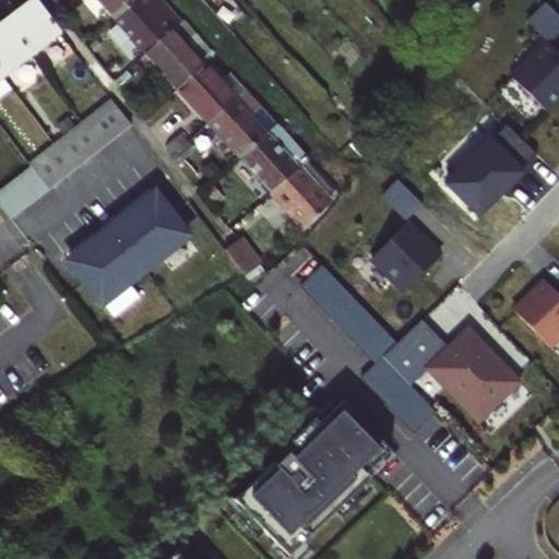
[(36,0),(33,0),(7,20),(32,54),(61,32),(36,0)]
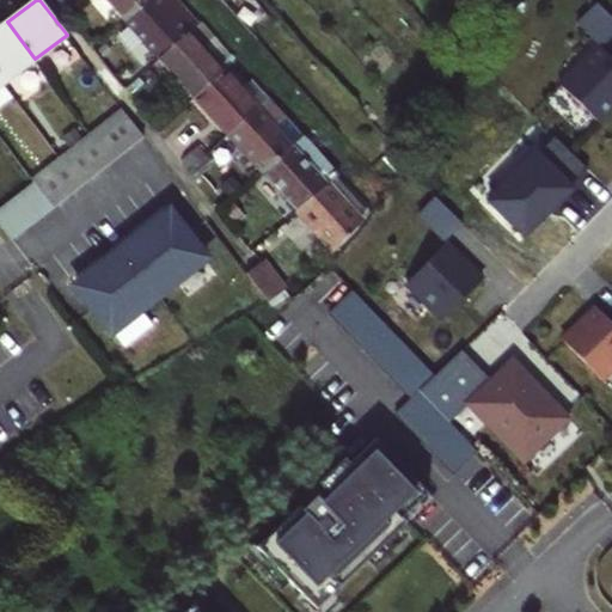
[(105,0),(124,22),(147,0),(105,0)]
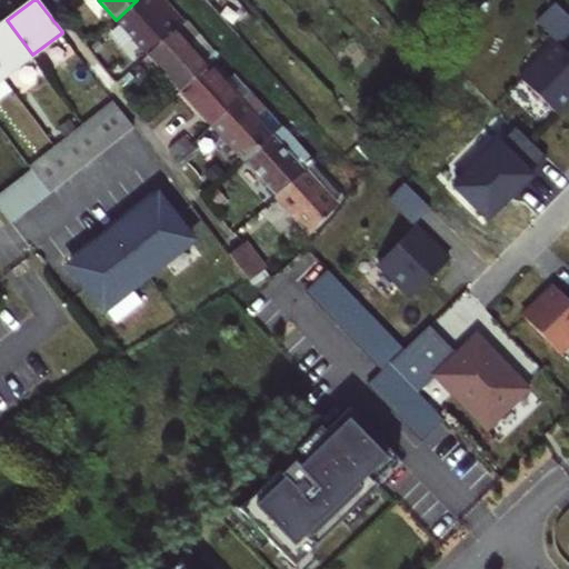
[(165,0),(137,0),(116,20),(148,55),(176,30),(185,21),(165,0)]
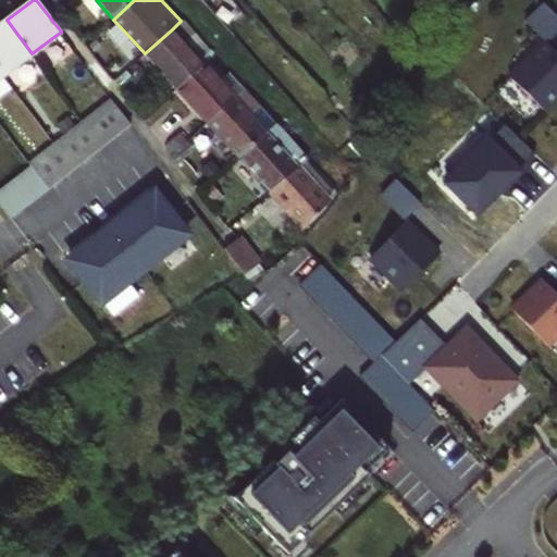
[(524,21),(544,41),(546,42),(556,31),(556,15),(543,2),(524,21)]
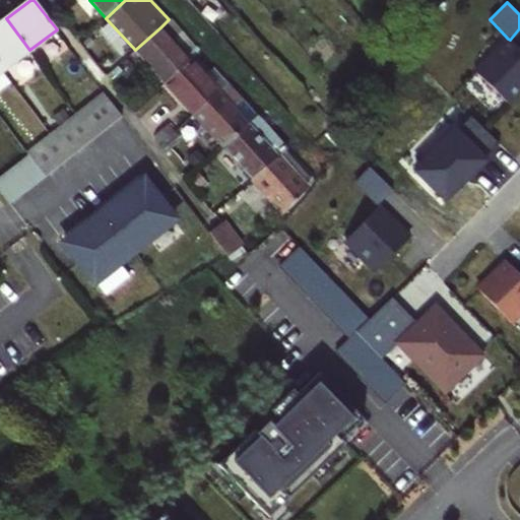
[(6,18),(0,22),(0,62),(5,68),(29,50),(6,18)]
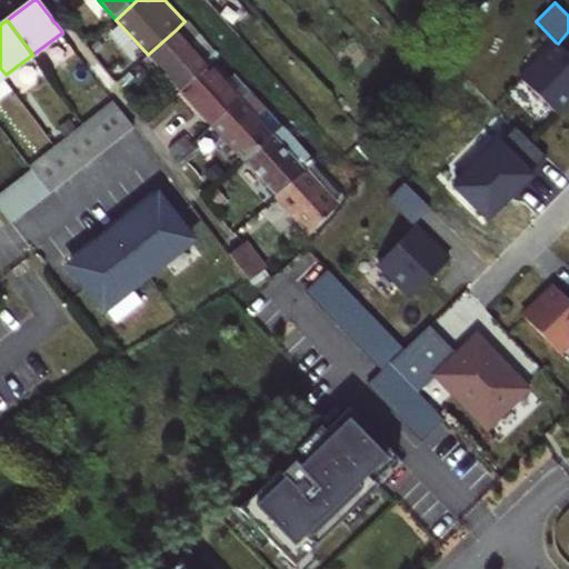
[(176,30),(148,55),(180,90),(207,65),(176,30)]
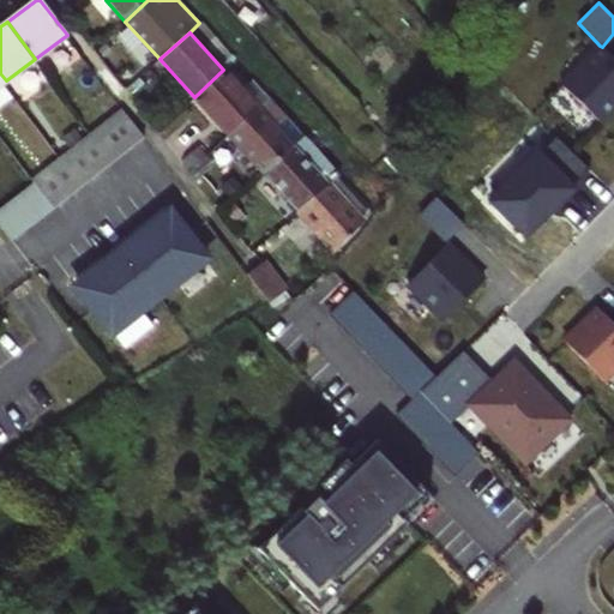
[(600,46),(561,84),(599,121),(613,106),(613,59),(602,47),(600,46)]
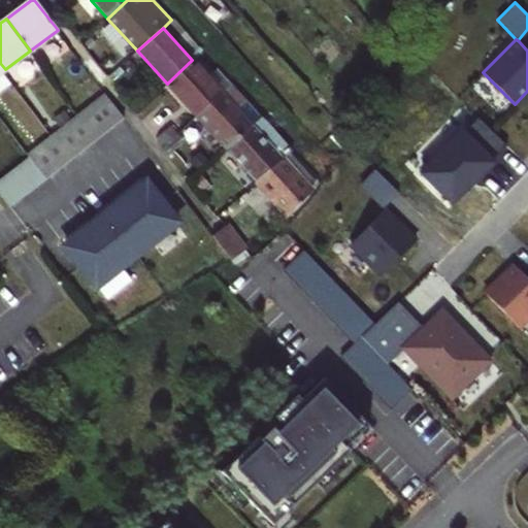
[(192,60),(167,84),(197,116),(222,93),(207,77),(192,60)]
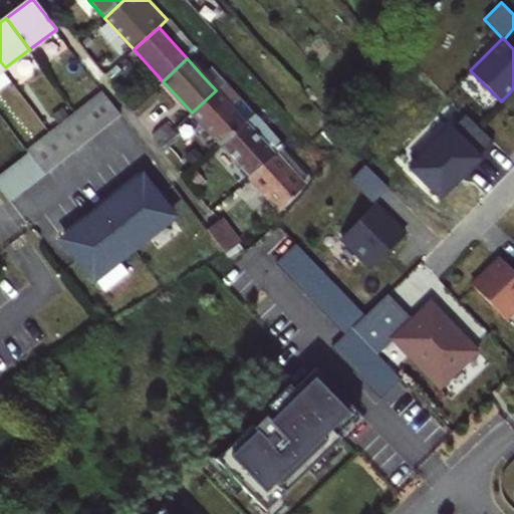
[(225,83),(211,66),(202,75),(216,90),(225,83)]
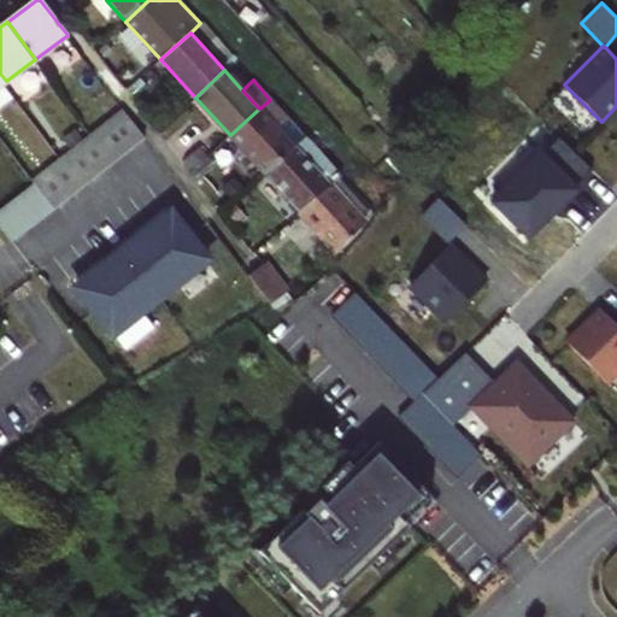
[(277,127),(287,117),(270,100),(259,109),(230,135),(264,172),(294,146),(277,127)]
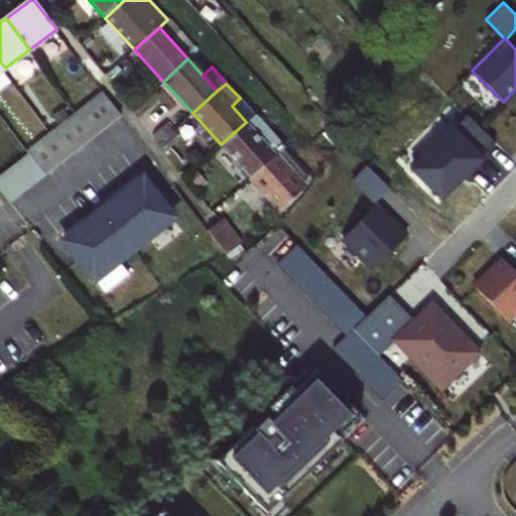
[(0,188),(11,204),(84,147),(97,138),(123,118),(106,96),(80,116),(0,175),(0,188)]
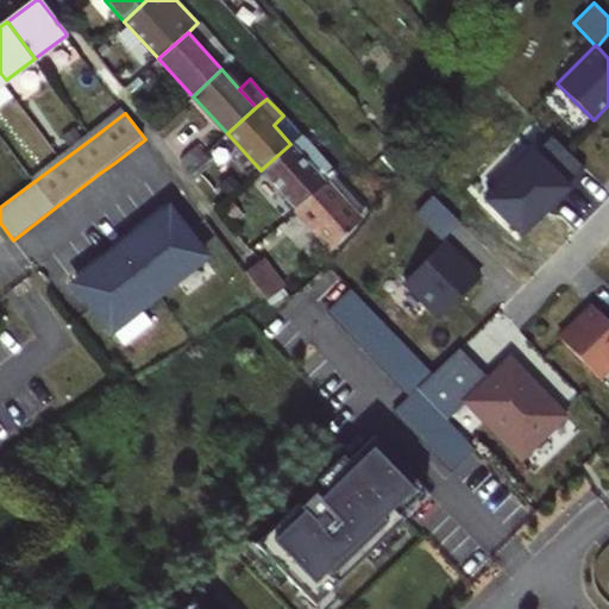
[(301,135),(283,115),(274,125),(290,144),(301,135)]
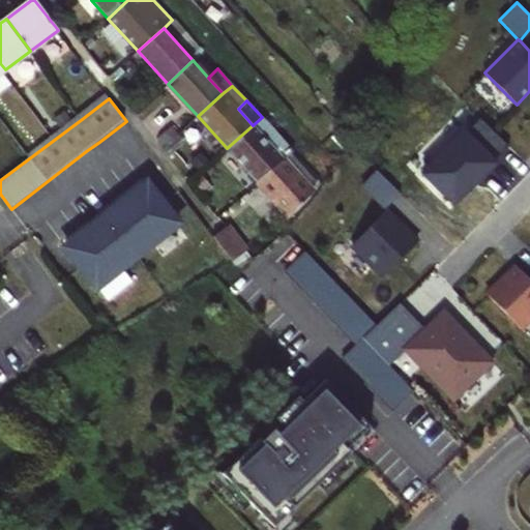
[(253,125),(227,148),(258,182),(283,159),(293,151),(262,117),(253,125)]
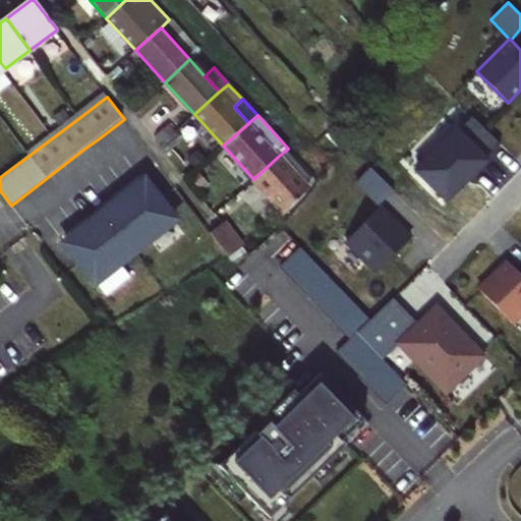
[(471,116),(413,173),(446,206),(489,162),(483,157),(498,142),(471,116)]
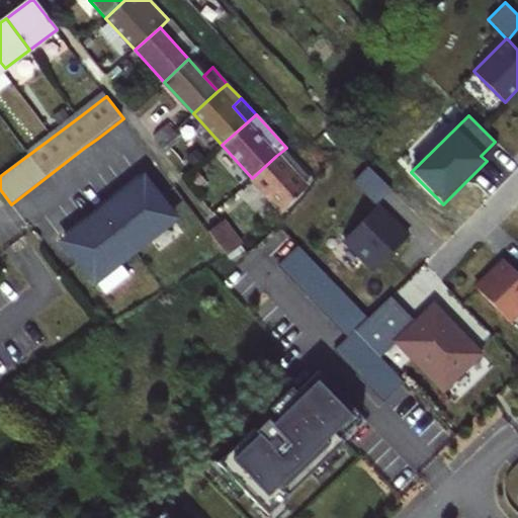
[(158,146),(173,132),(167,123),(152,137),(158,146)]
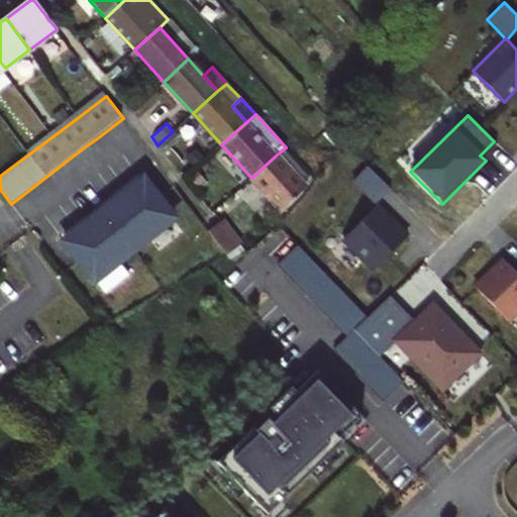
[(158,145),(164,153),(180,139),(173,131),(158,145)]
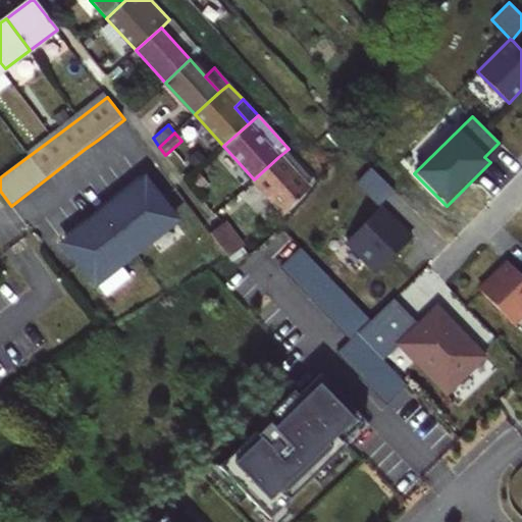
[(278,157),(254,179),(284,213),(308,189),(278,157)]
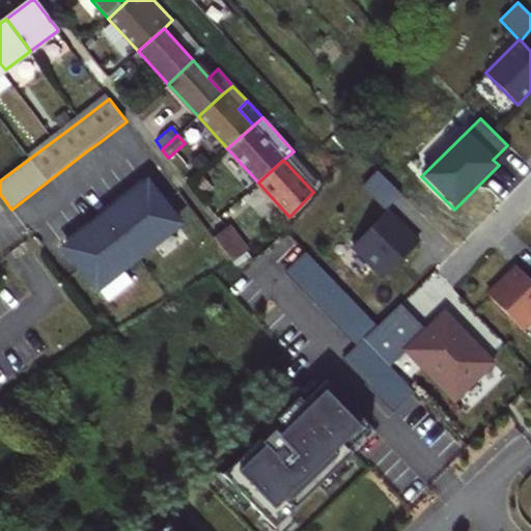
[(363,188),(386,211),(402,194),(380,171),(363,188)]
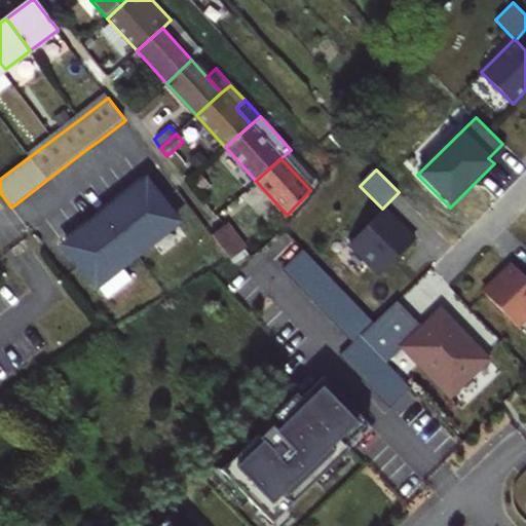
[(179,226),(146,184),(66,245),(98,287),(179,226)]
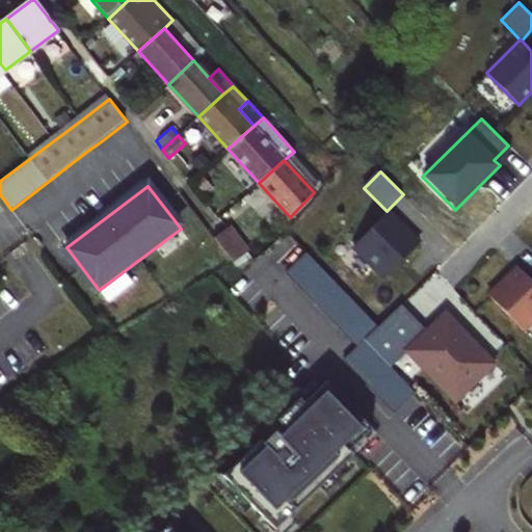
[(387,211),(352,244),(383,276),(418,243),(387,211)]
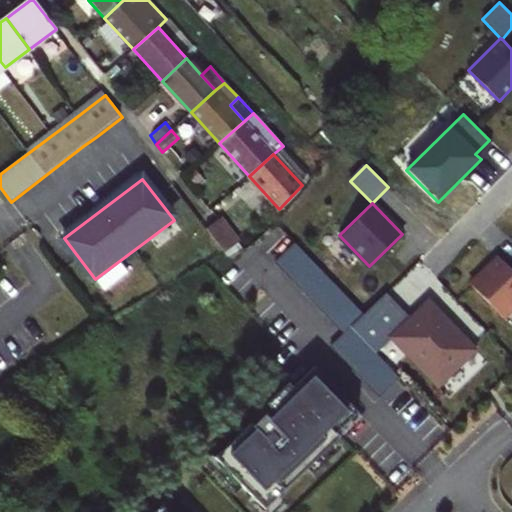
[(221,218),(218,220),(206,228),(224,251),(237,240),(221,218)]
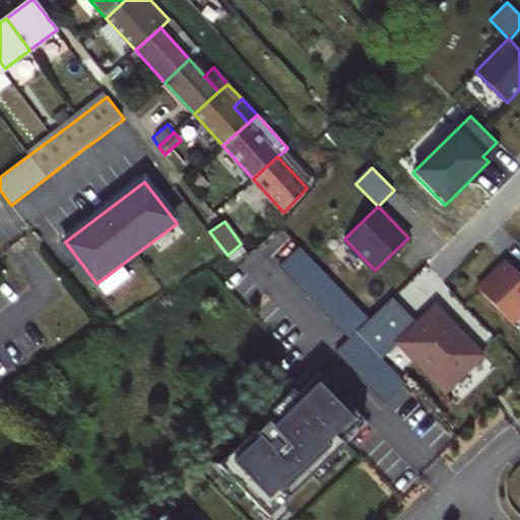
[(369,319),(299,247),(278,266),(348,338),(335,351),(385,403),(405,383),(381,359),(355,332),(369,319)]
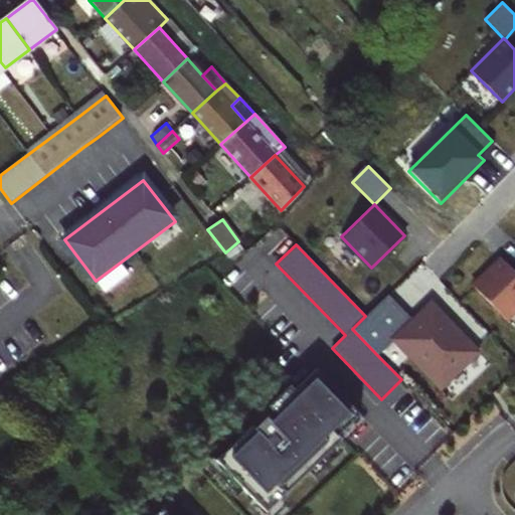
[(514,273),(501,259),(473,286),(504,318),(514,307),(514,273)]
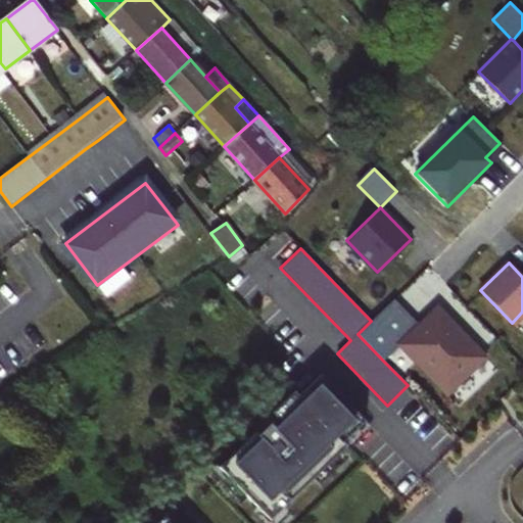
[(371,321),(358,334),(383,361),(398,345),(446,395),(485,358),(436,307),(418,326),(393,299),(371,321)]
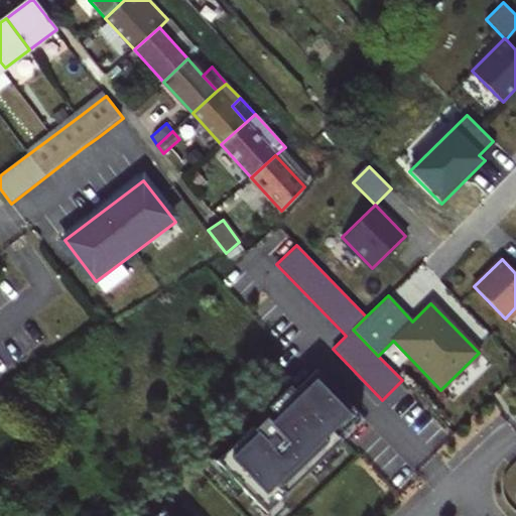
[(358,418),(314,371),(292,391),(288,387),(266,407),(269,411),(251,427),(248,424),(211,459),(262,514),(340,441),(336,438),(358,418)]
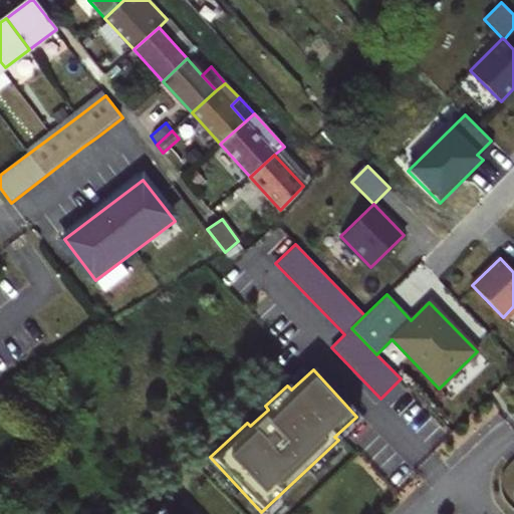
All buildings are outlined.
